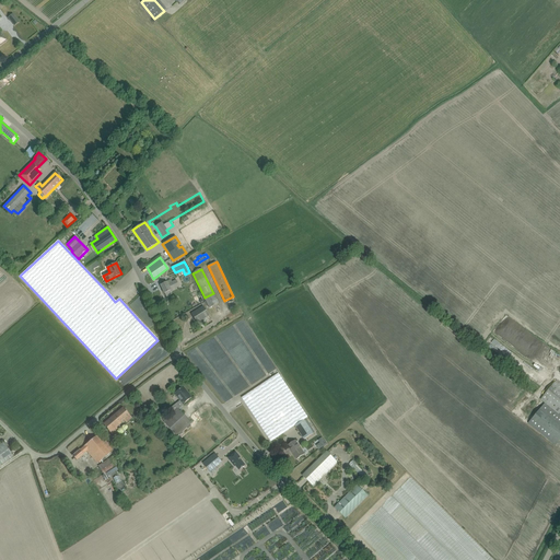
[(164,293),(168,291),(171,290),(179,287),(176,280),(167,284),(166,281),(165,282),(160,284),(164,293)]
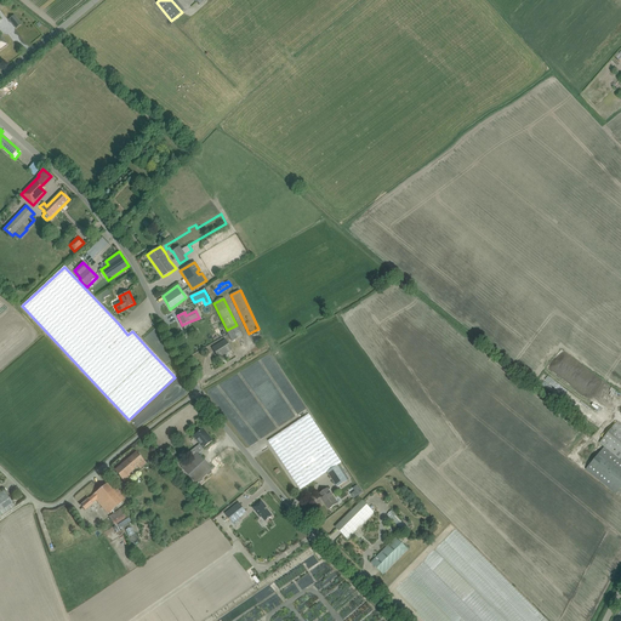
[(227,330),(232,341),(241,336),(237,325),(227,330)]
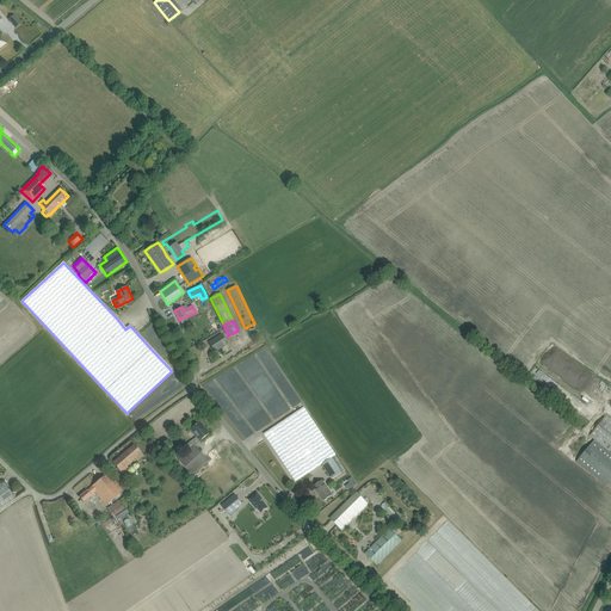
[(215,352),(220,350),(228,344),(222,334),(214,339),(209,343),(215,352)]
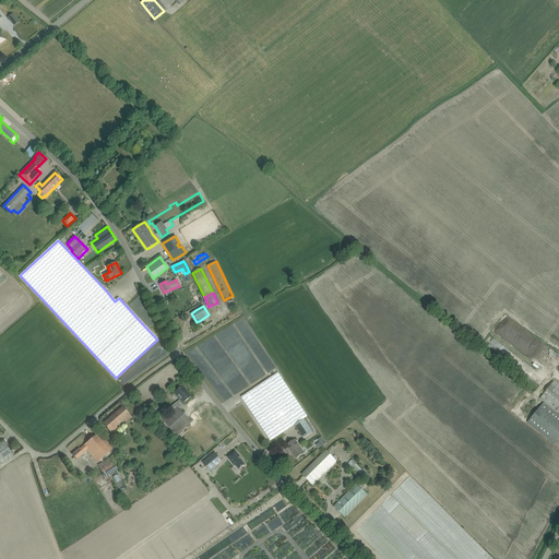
[(304,439),(308,436),(313,431),(305,418),(307,417),(284,382),(277,372),(240,397),(271,441),(295,425),(304,439)]
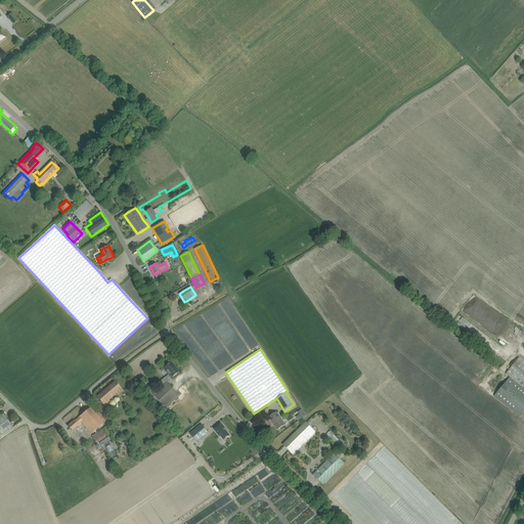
[(211,379),(219,374),(207,352),(199,357),(211,379)]
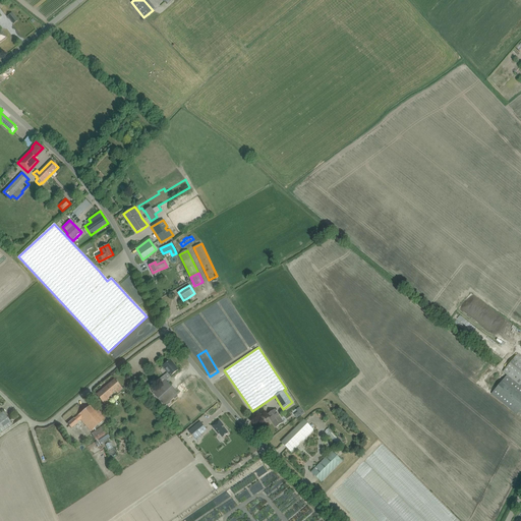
[(520,408),(520,396),(520,394),(520,356),(518,354),(503,371),(507,375),(491,394),(513,411),(517,414),(520,408)]
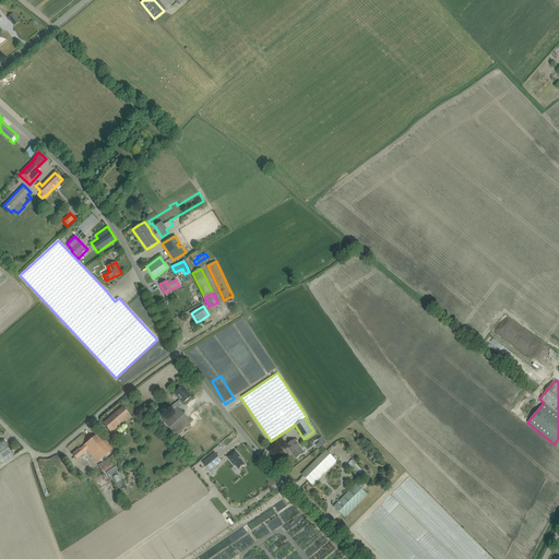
[(175,412),(163,421),(176,435),(190,424),(192,423),(179,407),(182,404),(191,396),(182,387),(180,389),(179,389),(176,392),(181,400),(171,407),(175,412)]
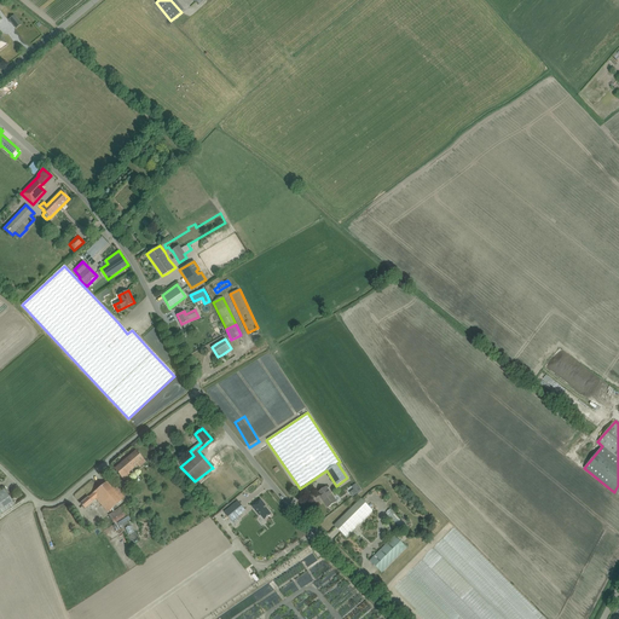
[(119,473),(125,481),(131,475),(129,473),(138,466),(139,468),(140,467),(145,463),(139,456),(136,451),(114,469),(119,473)]
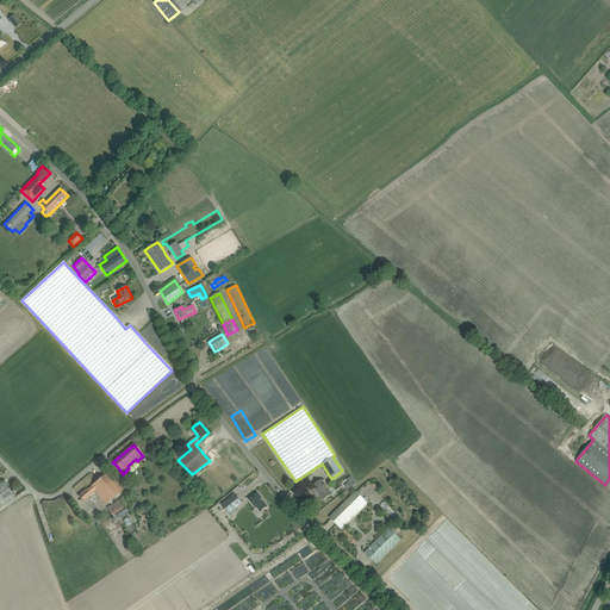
[(79,497),(82,500),(83,502),(91,496),(91,495),(94,491),(106,505),(123,491),(111,477),(107,472),(91,486),(91,487),(87,490),(86,490),(79,497)]
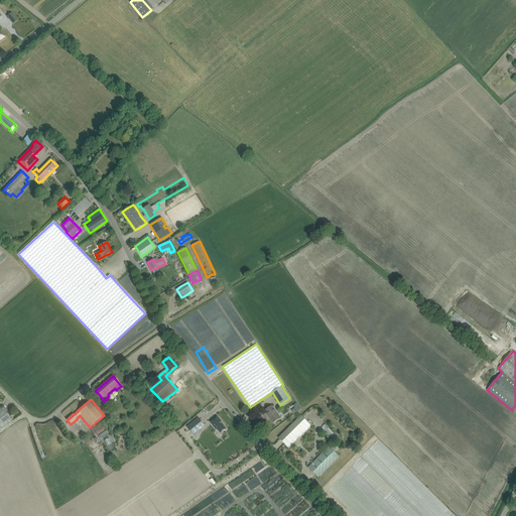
[(273,423),(281,418),(272,406),(264,411),(273,423)]
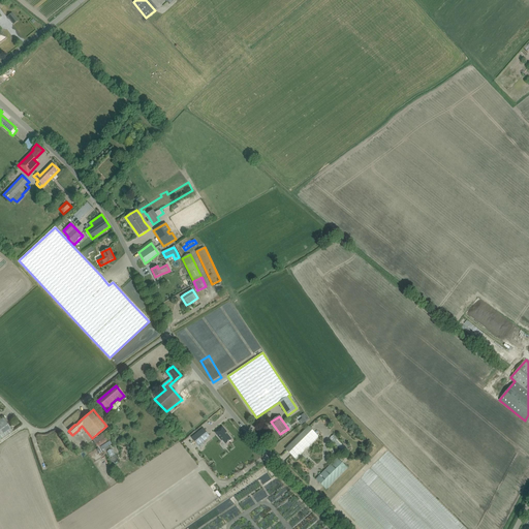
[(0,439),(8,434),(12,431),(3,417),(0,419),(0,439)]
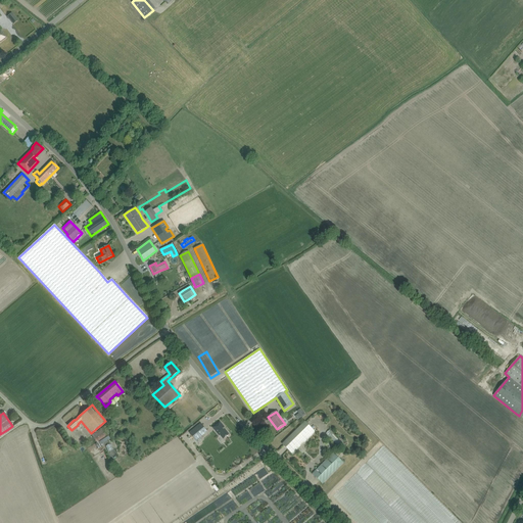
[(220,422),(212,428),(219,436),(220,435),(224,439),(229,435),(224,428),(225,427),(220,422)]
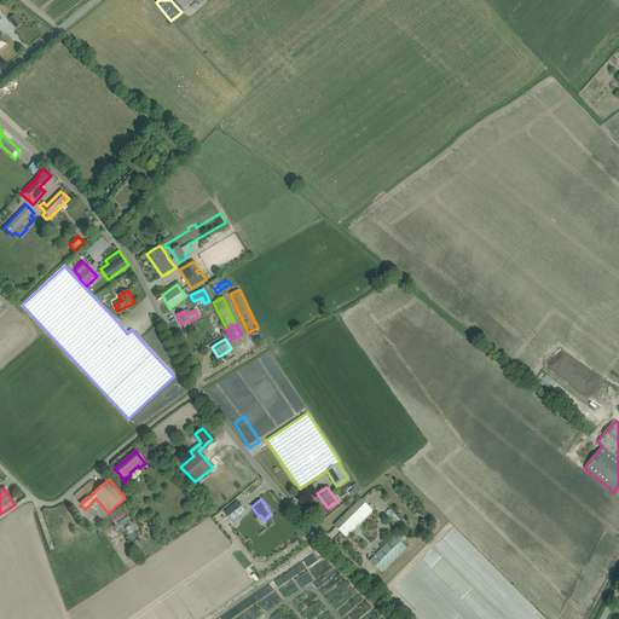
[(346,538),(351,534),(374,512),(360,499),(339,521),(334,526),(346,538)]
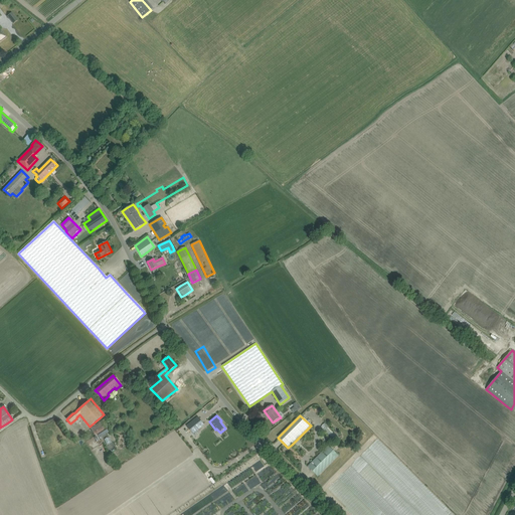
[(198,417),(186,426),(193,435),(204,424),(198,417)]
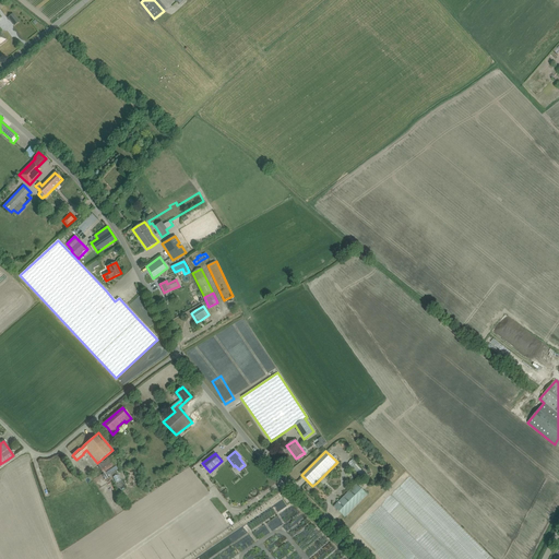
[(105,479),(109,477),(106,473),(119,464),(114,455),(97,465),(104,474),(102,475),(105,479)]
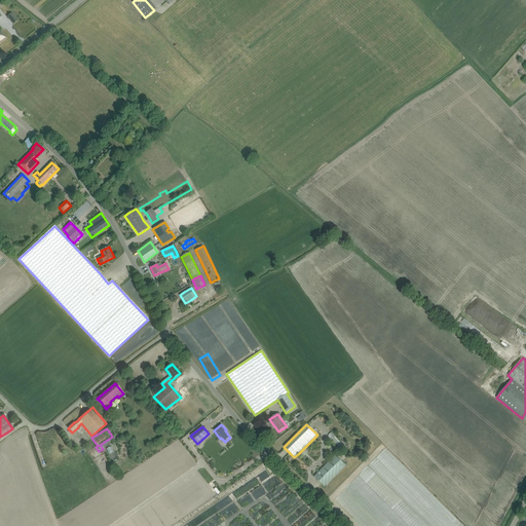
[(334,434),(330,437),(344,452),(348,448),(334,434)]
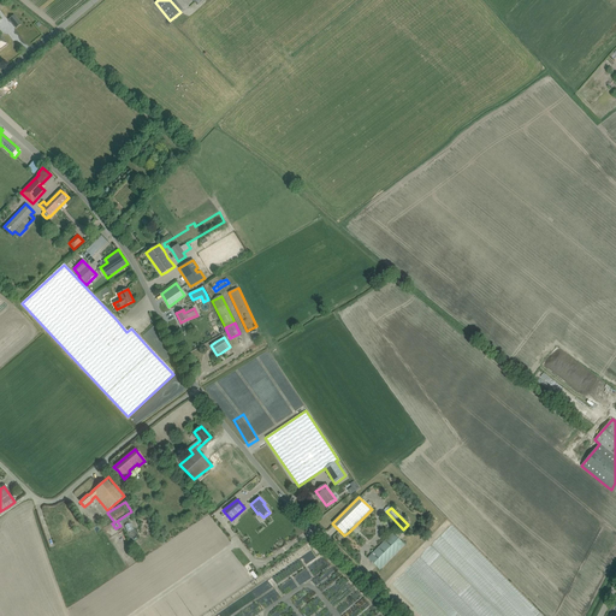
[(380,570),(404,545),(392,533),(372,555),(368,558),(380,570)]
